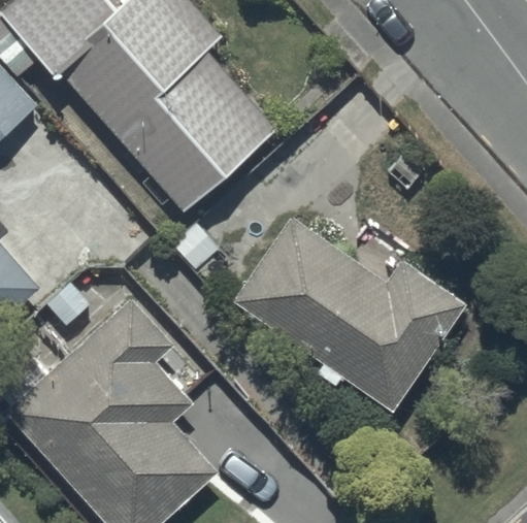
[(65,77),(185,211),(277,130),(209,53),(224,38),(190,0),(11,0),(0,10),(0,56),(17,75),(35,59),(58,84),(65,77)]
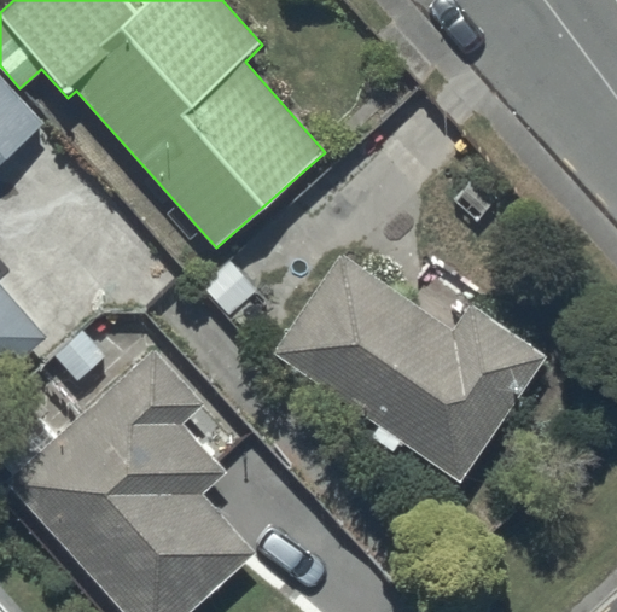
[(0,74),(0,163),(44,124),(0,74)]
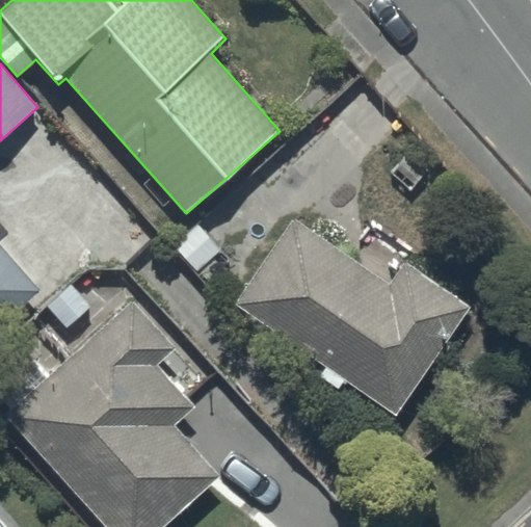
[(0,331),(43,290),(0,245),(0,231),(8,224),(0,215),(0,331)]
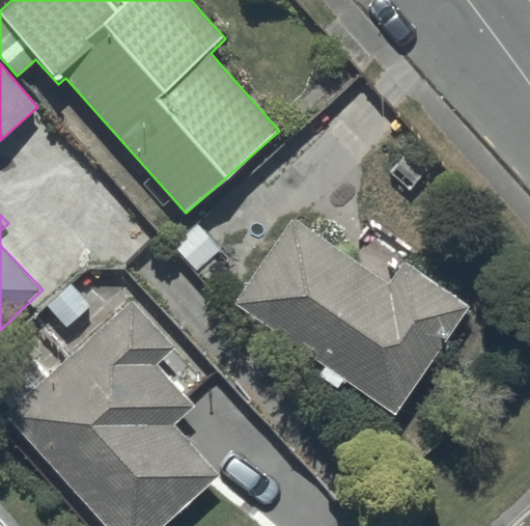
[(390,284),(293,218),(233,304),(323,365),(317,374),(341,390),(346,382),(396,416),(471,306),(406,261),(390,284)]
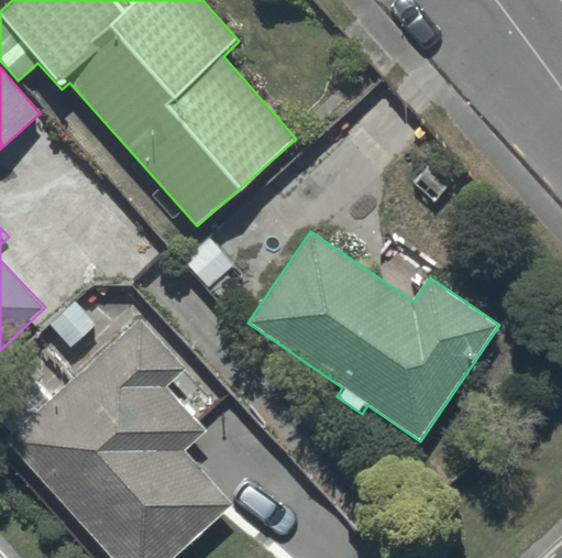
[(139,315),(2,440),(110,557),(174,557),(233,503),(185,450),(209,428),(198,416),(201,412),(187,396),(182,402),(167,385),(187,368),(139,315)]
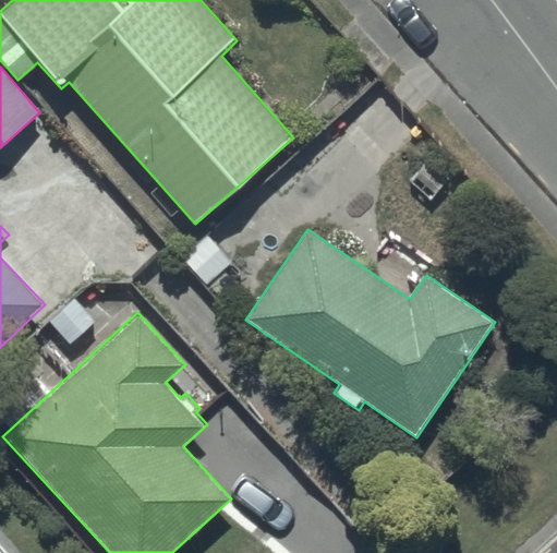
All buildings are outlined.
